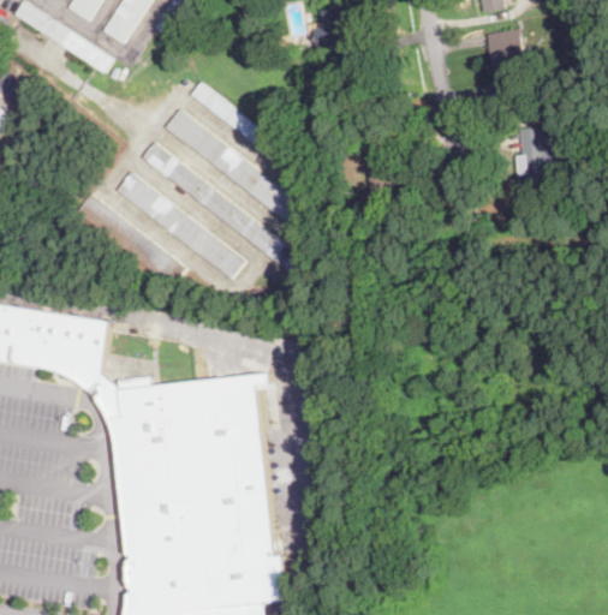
[(108,59),(100,71),(11,13),(21,0),(109,58),(108,59)]
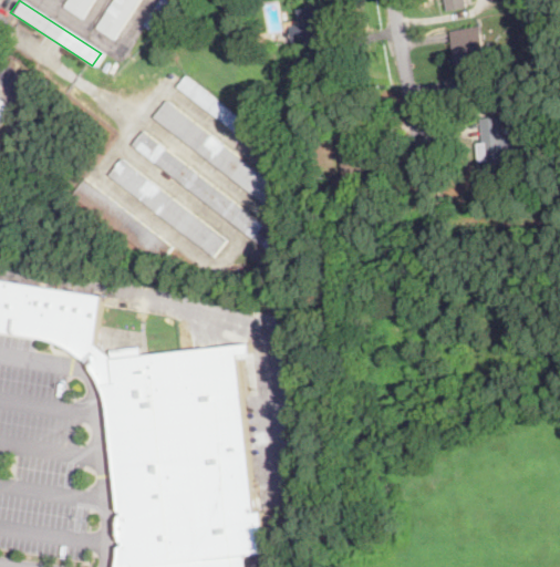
[(89,0),(78,18),(60,6),(63,0),(89,0)]
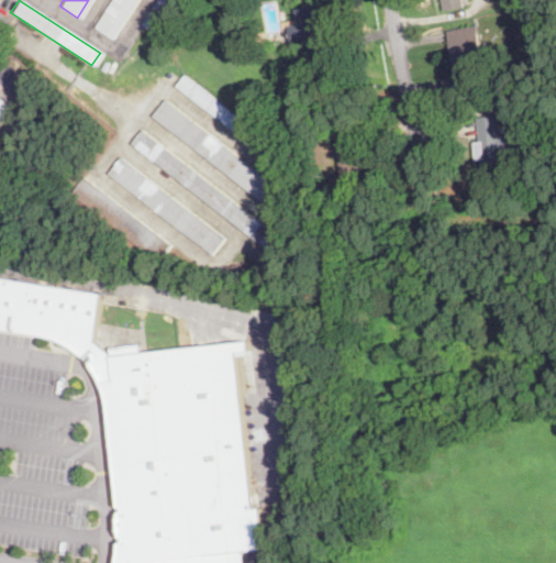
[(133,0),(109,39),(91,26),(108,0),(133,0)]
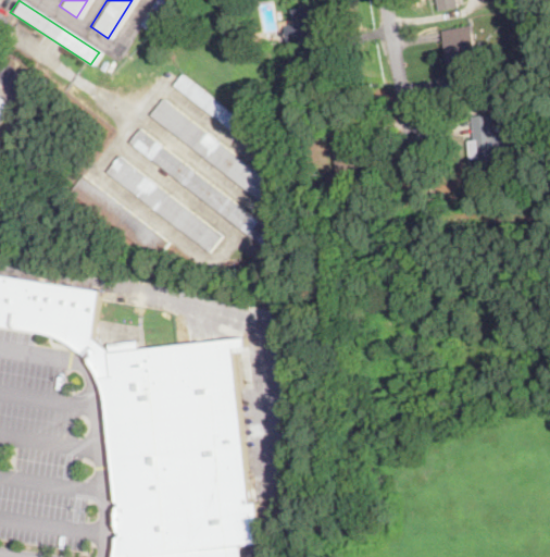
[(170,0),(149,32),(137,24),(152,0),(170,0)]
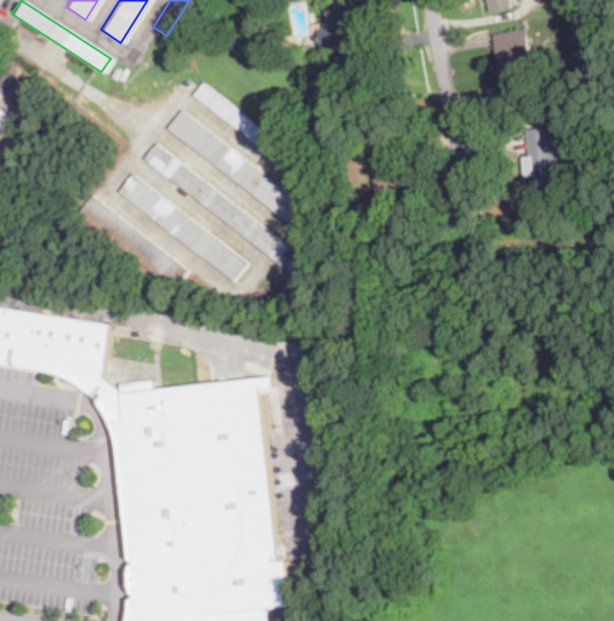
[(499,10),(485,12),(482,0),(505,0),(507,9),(499,10)]
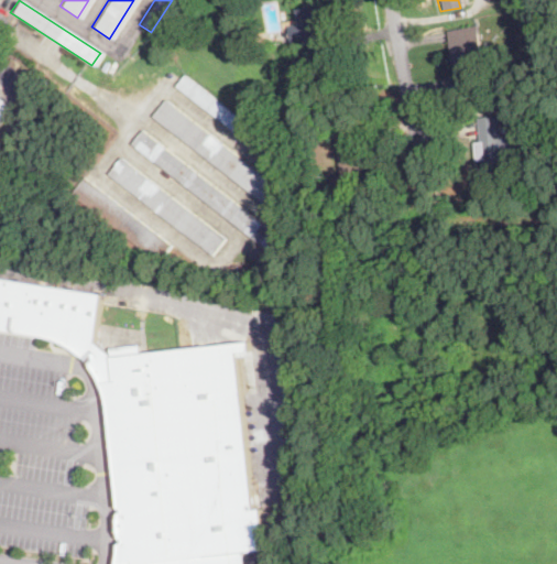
[(316,39),(317,43),(319,54),(301,57),(297,43),(291,44),(291,42),(291,40),(291,38),(288,25),(294,24),(292,9),(317,4),(321,30),(317,30),(319,38),(316,39)]
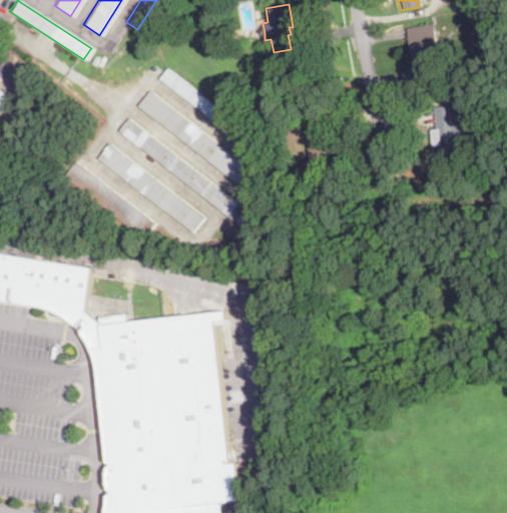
[(412,76),(403,28),(430,23),(437,64),(428,65),(430,73),(412,76)]
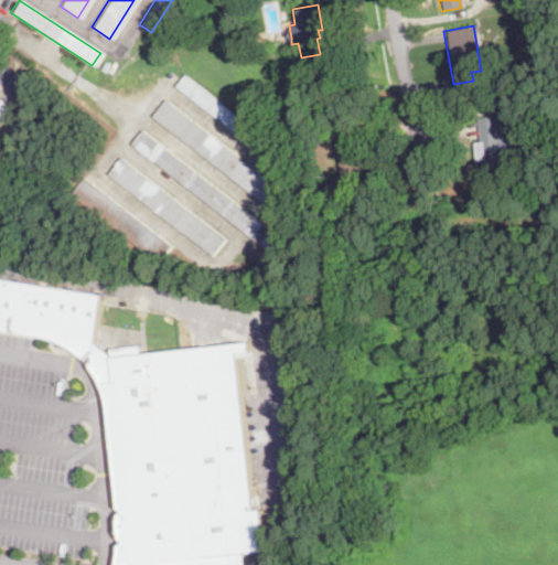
[(270,153),(266,159),(171,86),(180,75),(275,148),(270,153)]
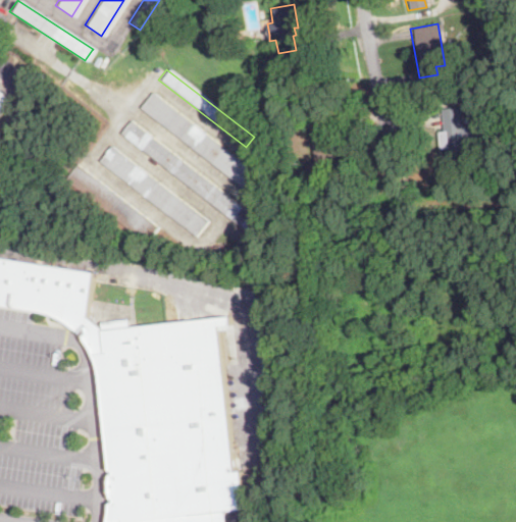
[(250,173),(239,188),(137,107),(149,92),(251,171),(250,173)]
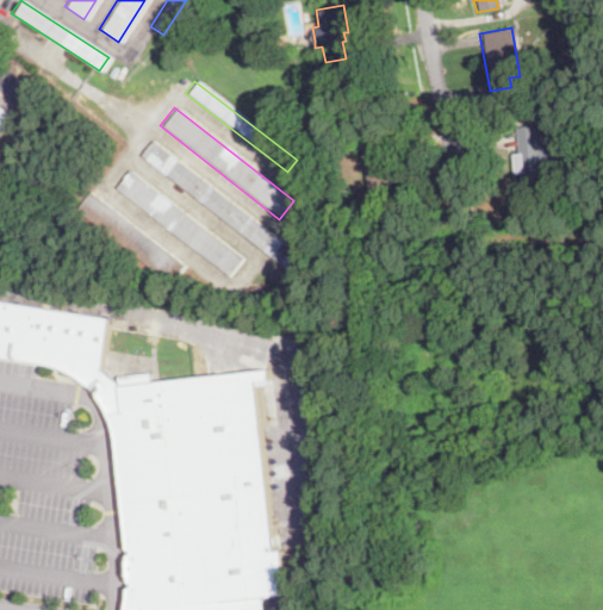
[(0,109),(10,116),(0,128),(0,109)]
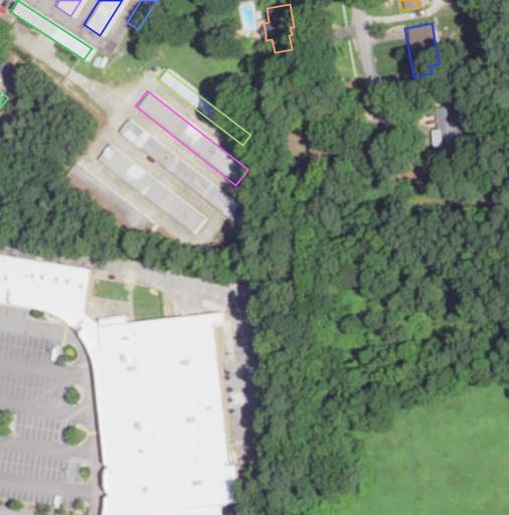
[(453,122),(454,125),(462,124),(464,135),(454,136),(457,156),(438,158),(436,146),(431,147),(429,130),(435,130),(432,107),(452,105),(453,122)]
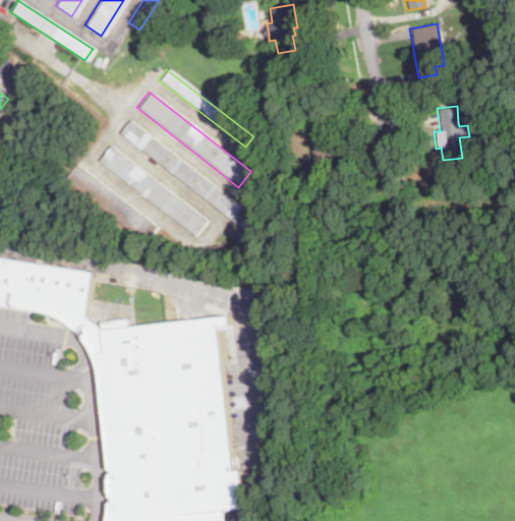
[(313,168),(312,168),(303,119),(326,114),(336,164),(313,168)]
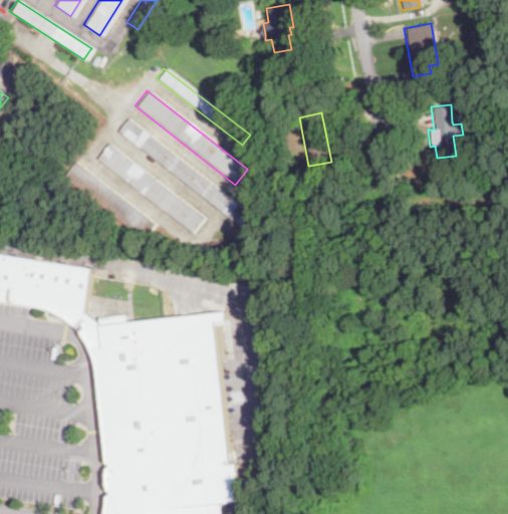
[(259,223),(249,236),(115,131),(125,117),(259,223)]
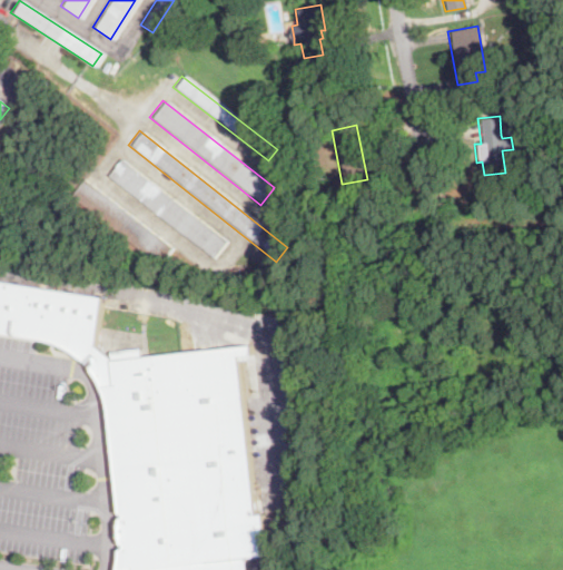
[(223,242),(210,258),(105,176),(118,159),(223,242)]
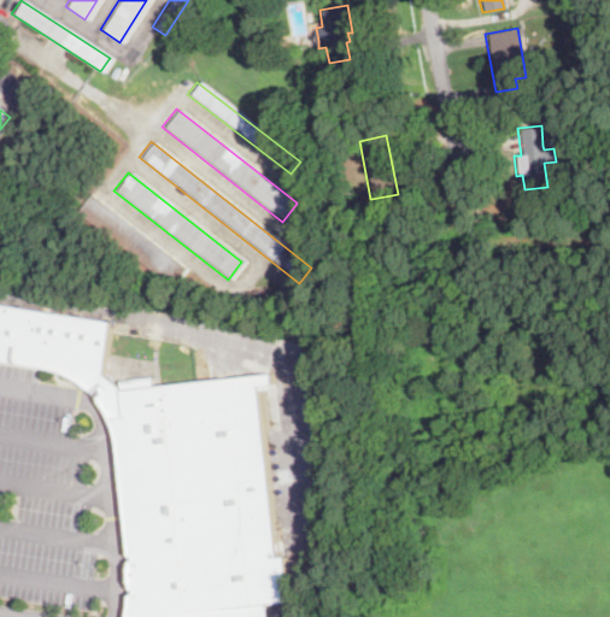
[(169,287),(72,212),(87,193),(183,269),(169,287)]
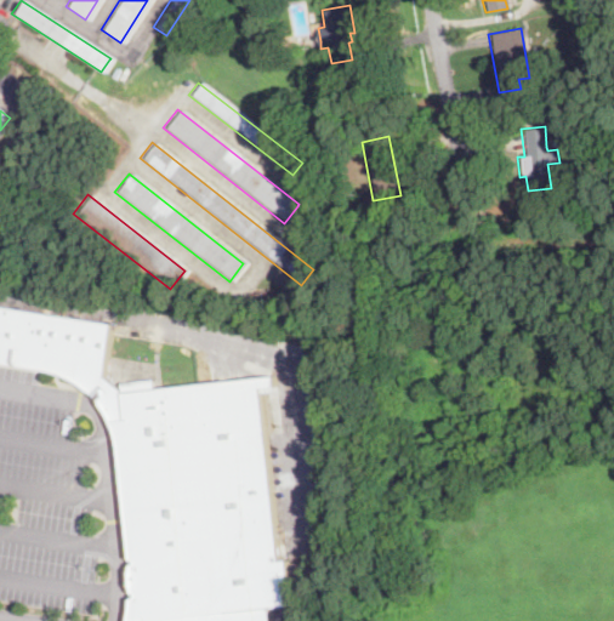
[(370,209),(370,217),(359,216),(360,208),(364,209),(364,206),(368,206),(368,208),(370,209)]
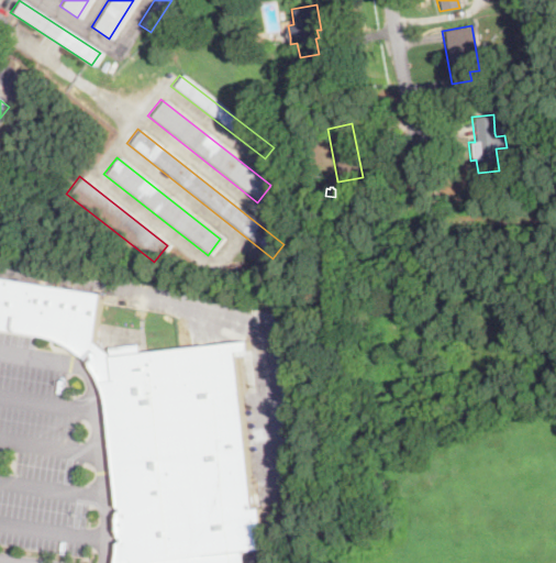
[(0,278),(102,295),(102,300),(97,299),(90,341),(108,355),(107,348),(135,344),(137,353),(244,341),(246,355),(232,356),(249,508),(255,508),(259,549),(240,552),(241,562),(113,562),(114,555),(115,540),(114,534),(114,506),(112,487),(106,427),(102,398),(101,392),(96,377),(88,366),(77,355),(67,346),(53,340),(42,335),(0,329),(0,278)]
